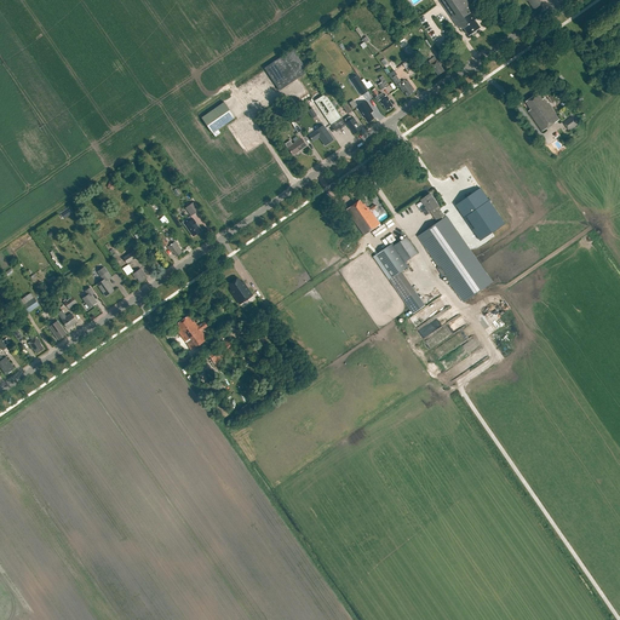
[(438,0),(459,28),(464,28),(470,36),(474,33),(477,32),(477,30),(481,28),(476,21),(477,19),(472,12),(474,11),(470,7),(471,7),(466,0),(438,0)]
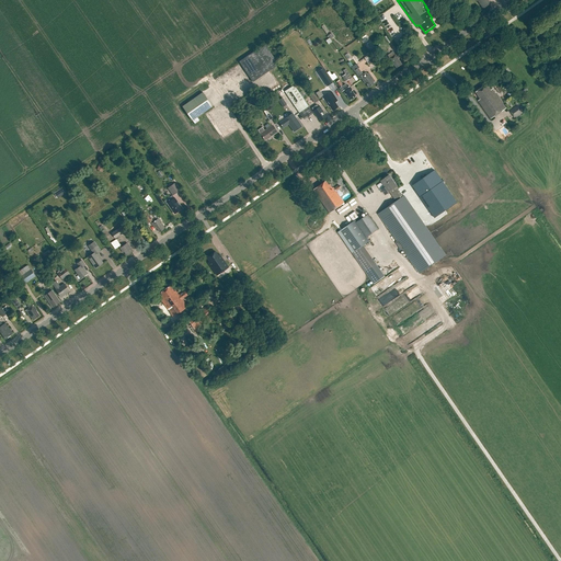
[(328,35),(330,39),(334,37),(331,33),(331,34),(324,24),(322,26),(328,35)]
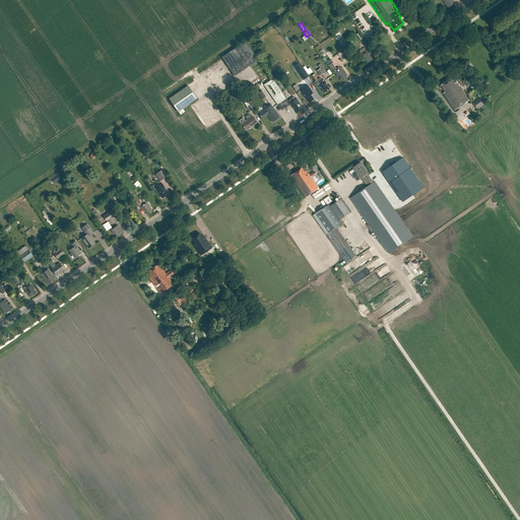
[(352,30),(360,41),(363,39),(356,29),(355,28),(352,30)]
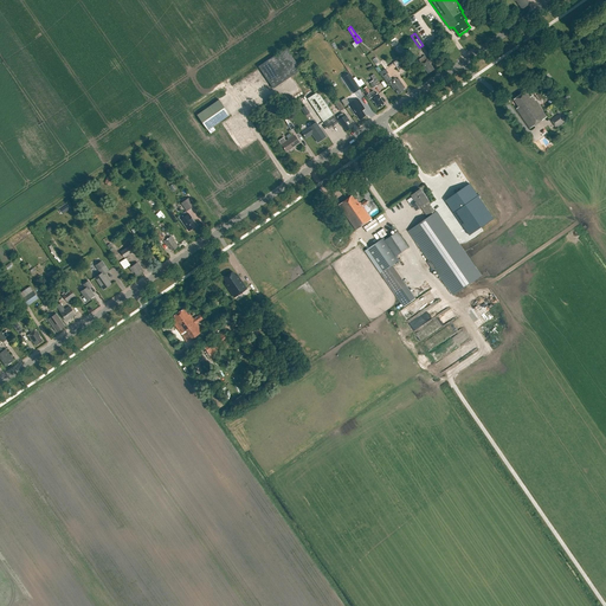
[(287,47),(258,66),(274,89),(301,70),(287,47)]
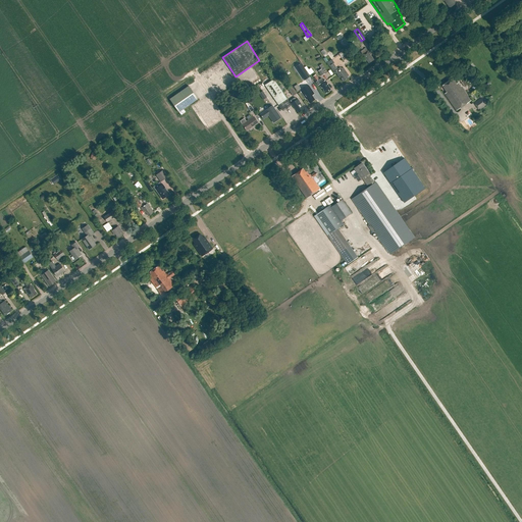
[(362,55),(366,60),(367,59),(369,63),(374,60),(371,55),(371,54),(369,50),(368,51),(366,48),(361,51),(363,54),(362,55)]
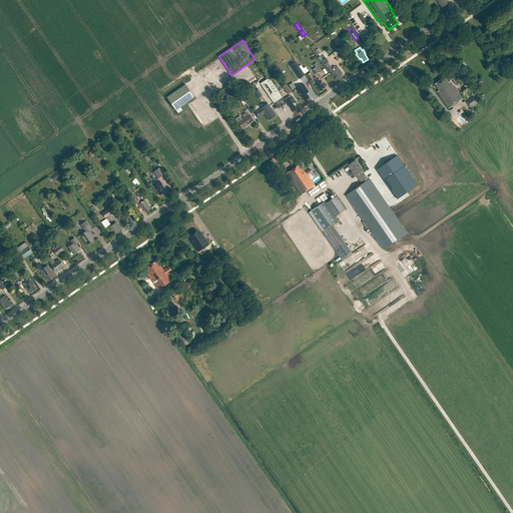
[(333,54),(337,60),(339,58),(342,59),(343,60),(344,59),(338,50),(333,54)]
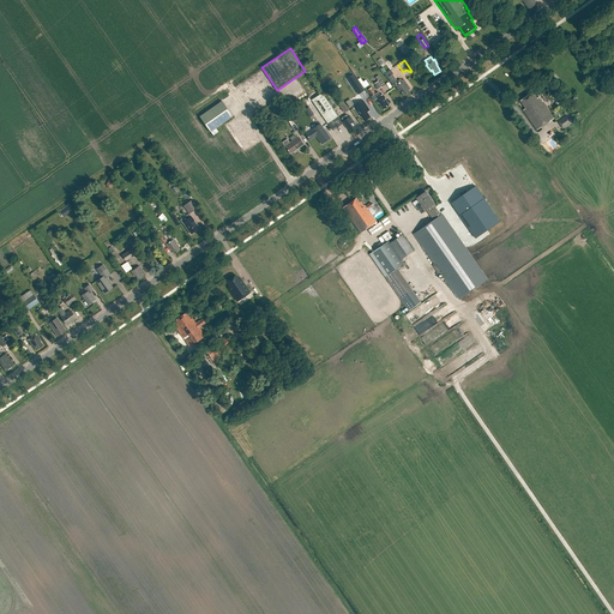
[(396,80),(392,74),(390,70),(386,73),(384,68),(383,70),(381,68),(380,70),(381,71),(384,74),(386,78),(387,78),(392,84),(396,80)]
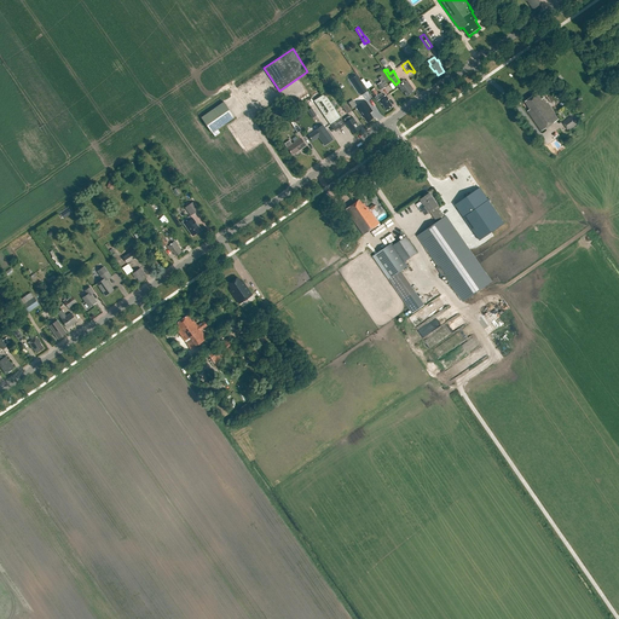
[(366,92),(363,86),(357,75),(351,80),(357,90),(360,96),(366,92)]
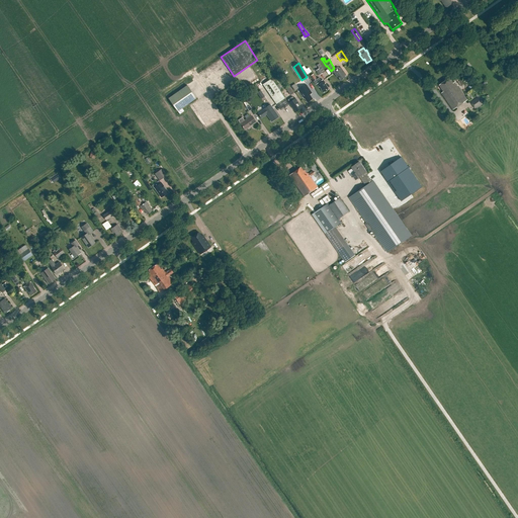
[(337,77),(338,77),(340,81),(345,78),(345,76),(346,75),(340,67),(333,72),(337,77)]
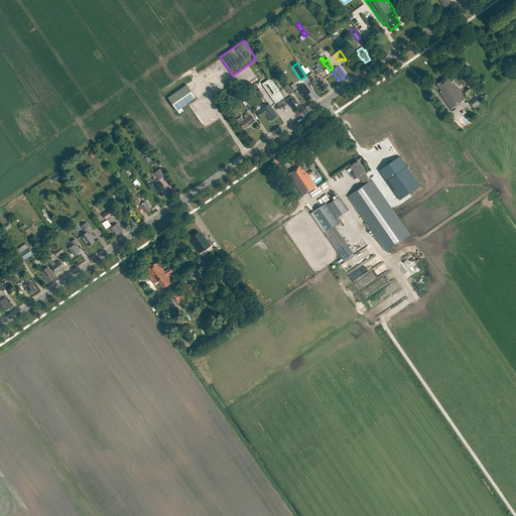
[(318,87),(323,92),(327,89),(324,84),(324,83),(321,80),(319,81),(317,78),(311,82),(313,85),(315,84),(317,87),(318,87)]
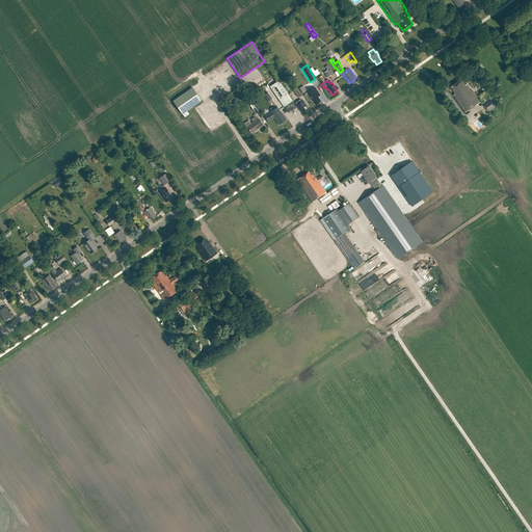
[(453,96),(469,116),(483,107),(470,87),(470,88),(467,84),(466,85),(461,80),(451,87),(456,94),(453,96)]
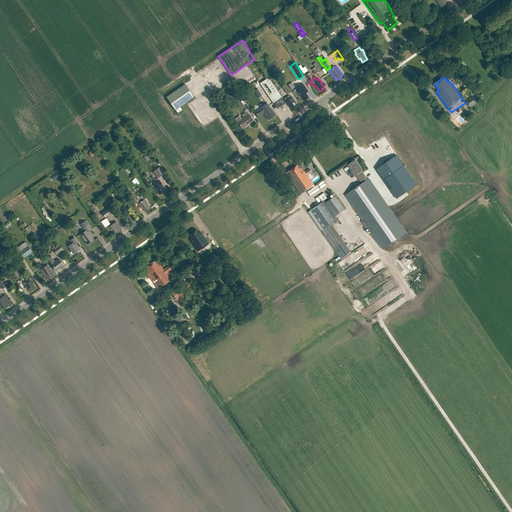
[(260,83),(276,108),(285,102),(268,78),(260,83)]
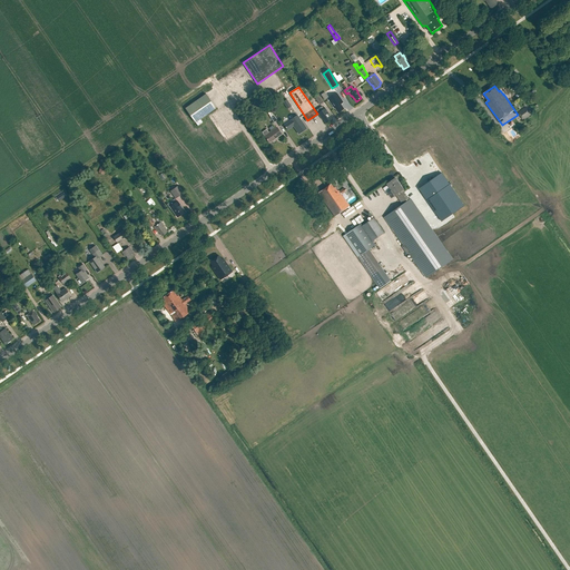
[(336,92),(327,99),(334,108),(335,108),(337,112),(343,109),(341,104),(343,102),(336,92)]
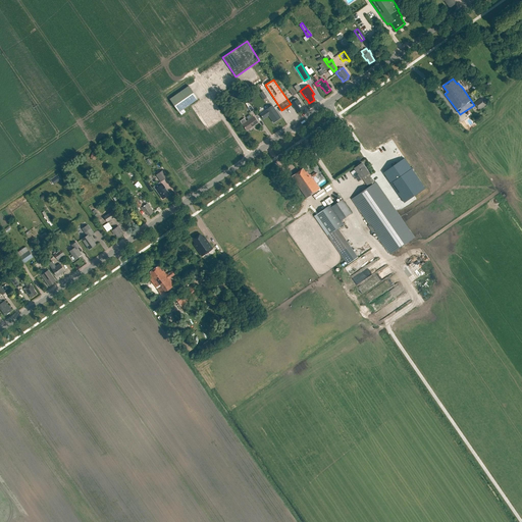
[(189,86),(169,99),(178,112),(179,112),(184,109),(198,99),(189,86)]
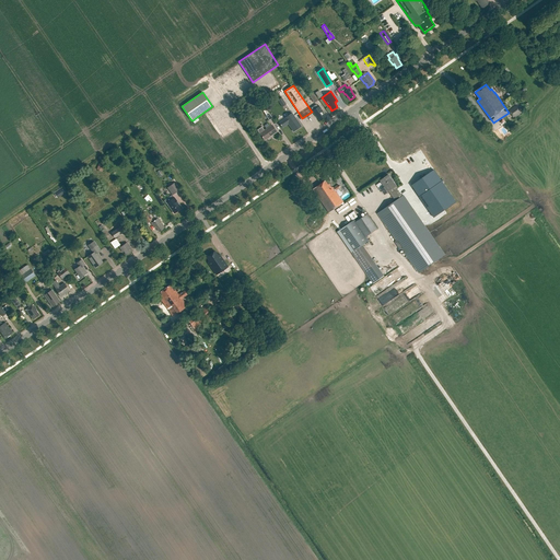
[(308,95),(314,103),(318,101),(312,93),(308,95)]
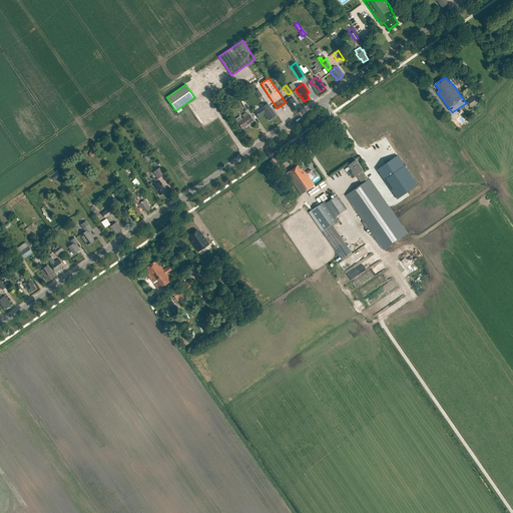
[(470,108),(471,109),(478,104),(477,103),(478,103),(475,98),(474,98),(473,96),(466,101),(467,103),(470,108)]
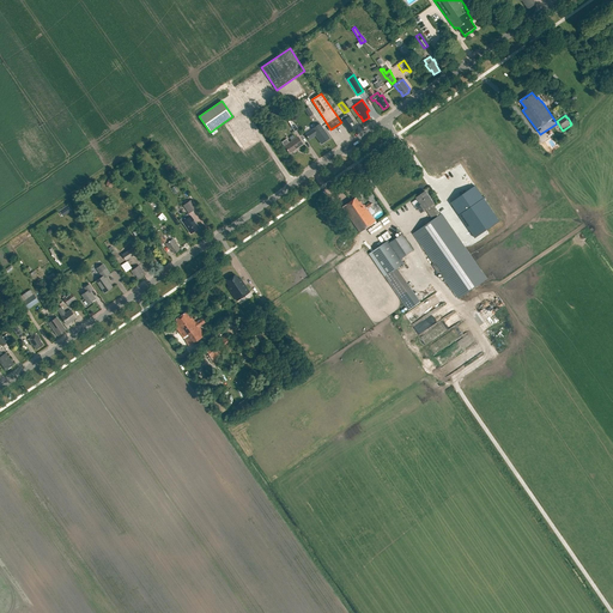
[(350,116),(343,122),(346,127),(351,132),(356,128),(352,122),(353,122),(350,116)]
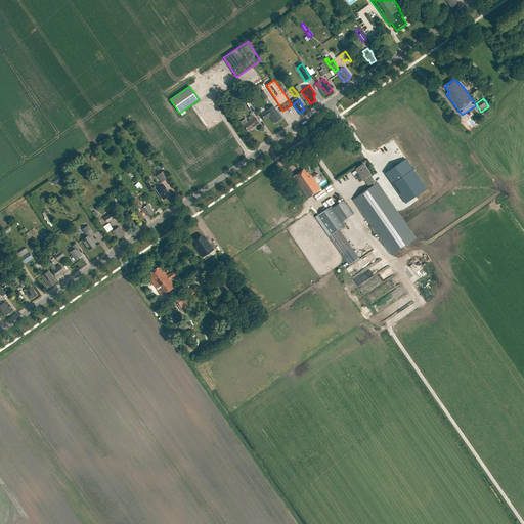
[(261,115),(264,119),(270,115),(275,123),(281,118),(276,111),(275,111),(274,110),(275,108),(273,105),(267,111),(266,111),(261,115)]
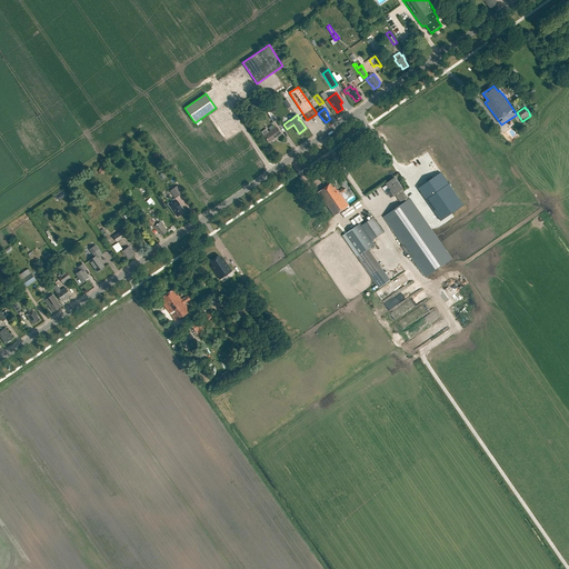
[(263,131),(266,135),(263,136),(269,142),(275,139),(275,138),(277,137),(281,135),(277,127),(268,132),(266,129),(263,131)]
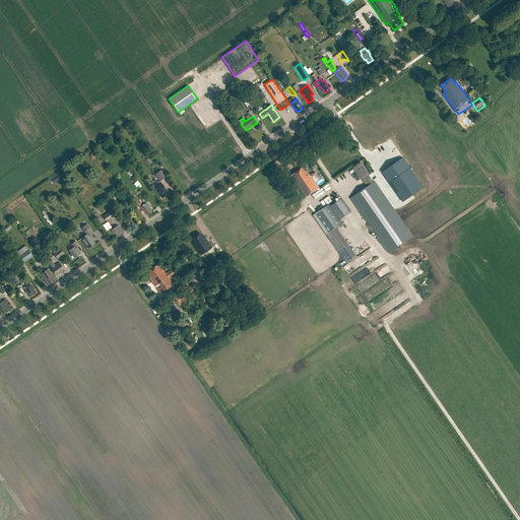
[(400,201),(420,186),(400,157),(380,172),(400,201)]
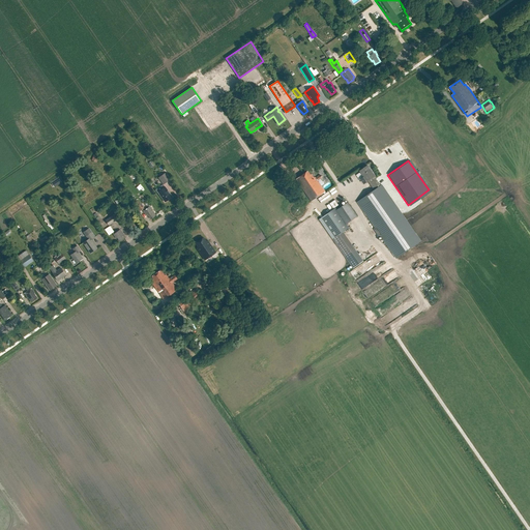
[(392,201),(381,185),(376,178),(375,176),(367,166),(365,167),(364,167),(363,169),(362,169),(360,171),(364,177),(361,179),(364,183),(369,180),(375,189),(358,202),(376,227),(374,229),(379,237),(381,235),(396,258),(420,241),(392,201)]
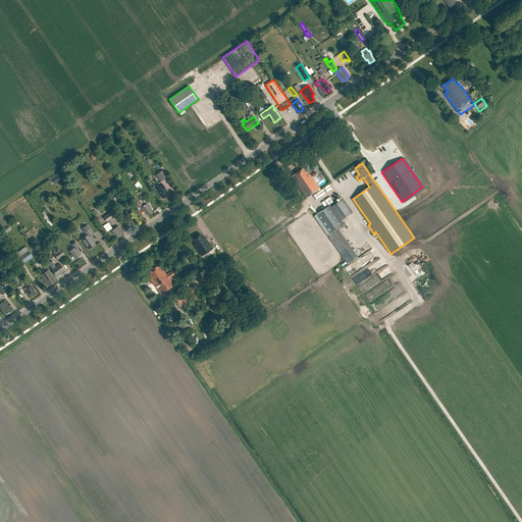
[(310,174),(309,175),(307,171),(306,172),(303,168),(292,176),(306,198),(320,189),(312,178),(317,174),(315,172),(310,175),(310,174)]
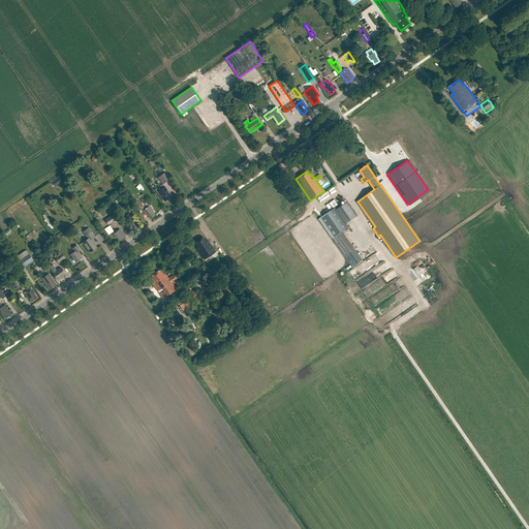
[(164,180),(166,182),(169,180),(165,173),(161,176),(164,180)]
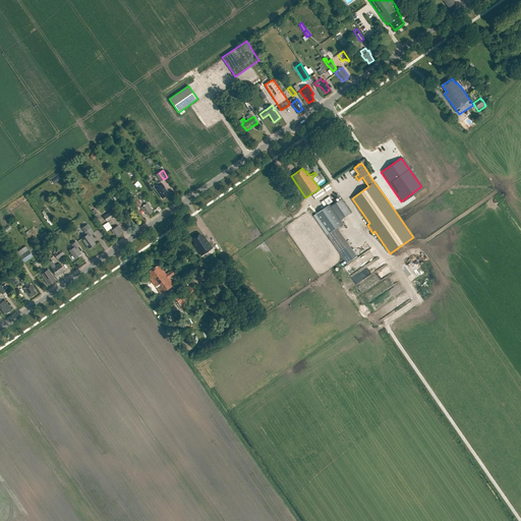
[(51,180),(53,184),(60,179),(58,176),(51,180)]
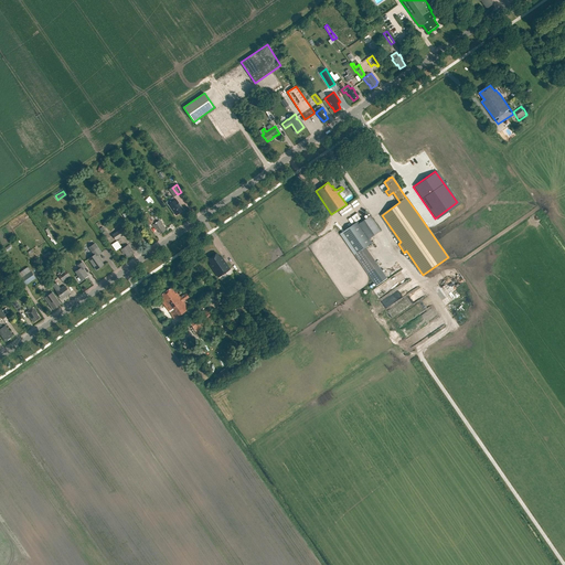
[(179,204),(176,199),(168,204),(176,215),(183,210),(180,206),(179,206),(178,205),(179,204)]
